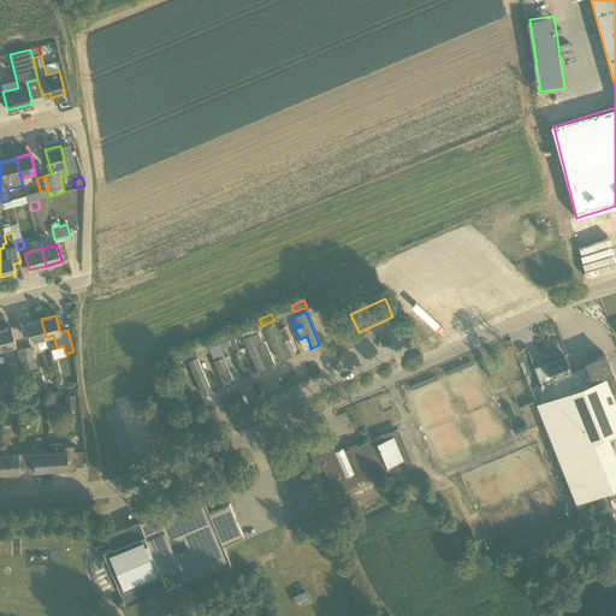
[(30,342),(46,337),(41,319),(25,323),(30,342)]
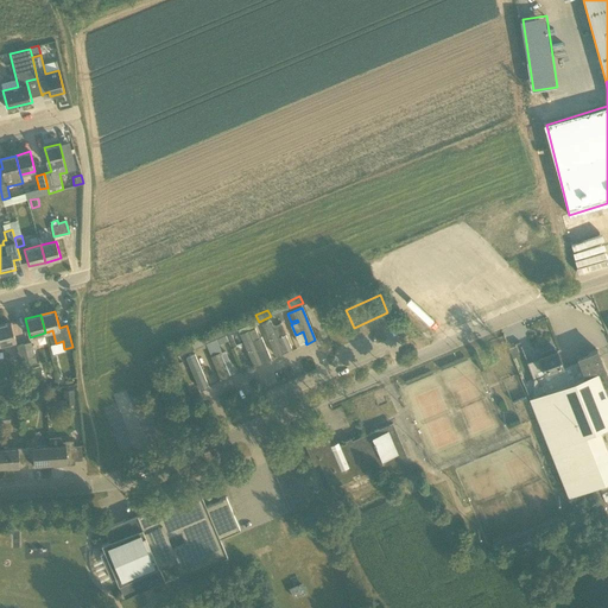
[(238,330),(249,325),(246,320),(234,324),(238,330)]
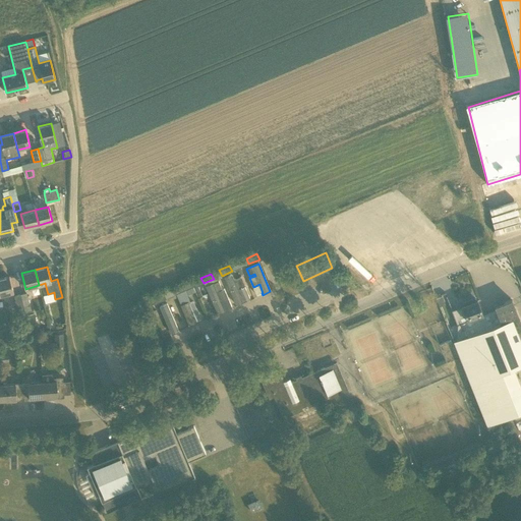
[(238,288),(234,279),(232,275),(225,278),(236,305),(244,302),(238,288)]
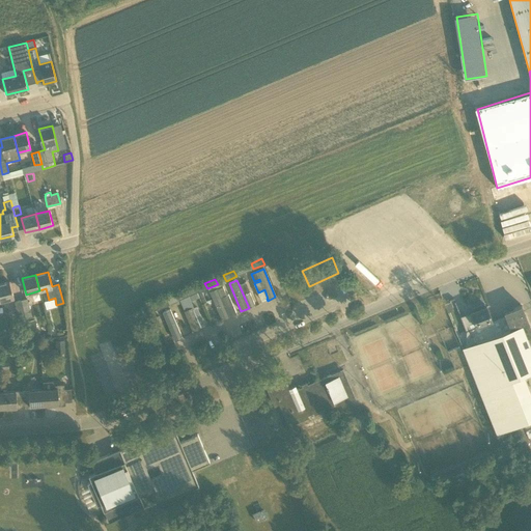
[(0,299),(1,301),(14,298),(9,282),(0,284),(0,299)]
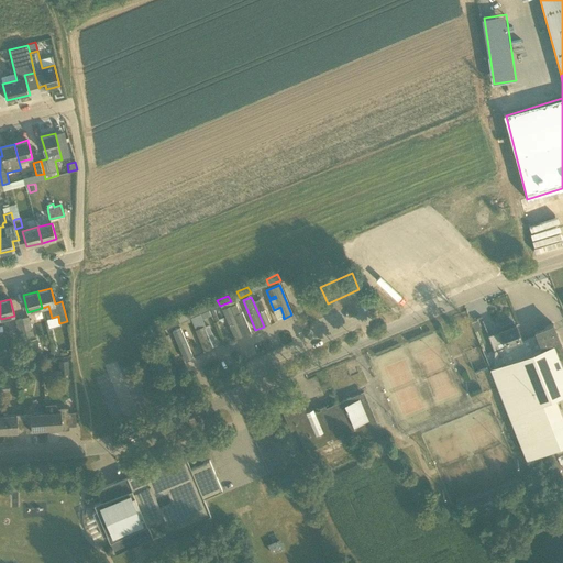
[(222,309),(235,340),(243,337),(239,327),(246,323),(242,312),(240,313),(236,304),(231,306),(230,306),(222,309)]
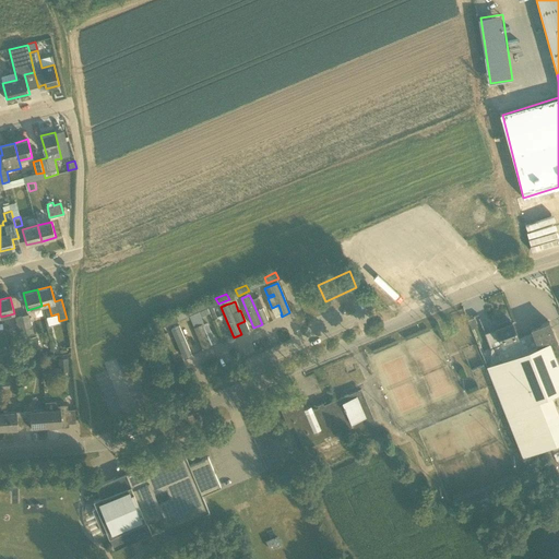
[(188,317),(199,312),(197,306),(186,311),(188,317)]
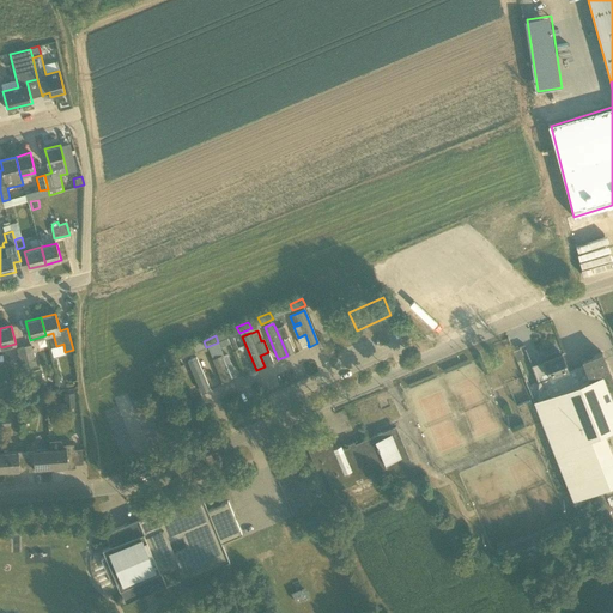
[(31,345),(24,347),(29,362),(36,359),(31,345)]
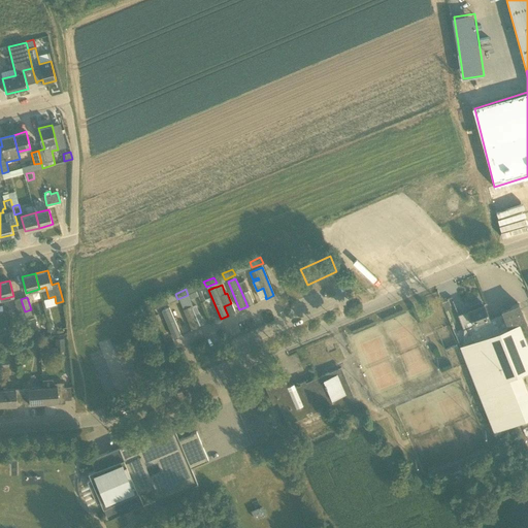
[(158,307),(168,303),(166,297),(156,302),(158,307)]
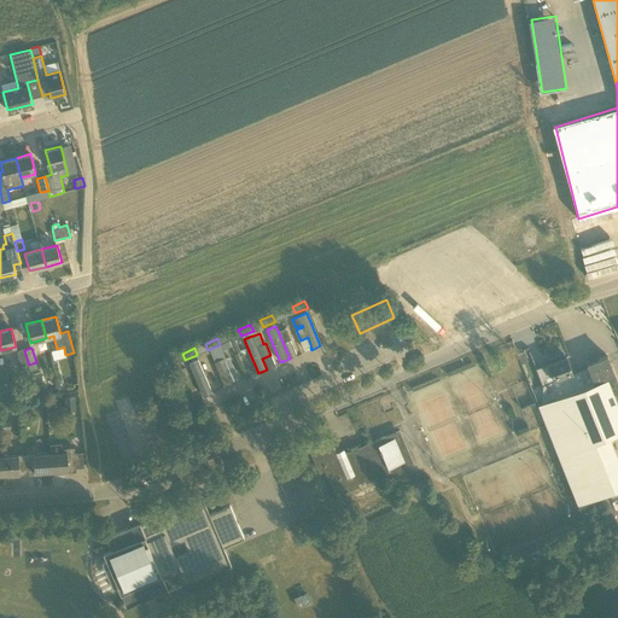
[(22,366),(29,365),(24,350),(17,351),(22,366)]
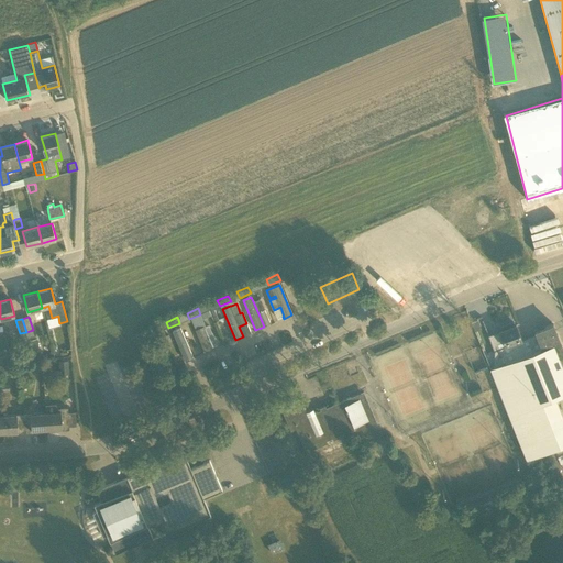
[(199,320),(191,323),(203,353),(211,350),(199,320)]
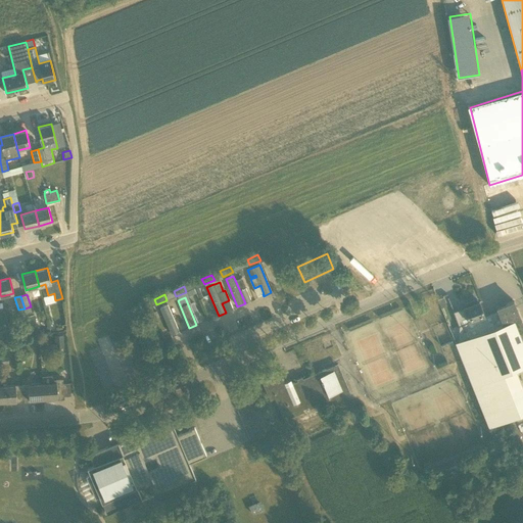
[(443,297),(438,299),(441,307),(447,305),(443,297)]
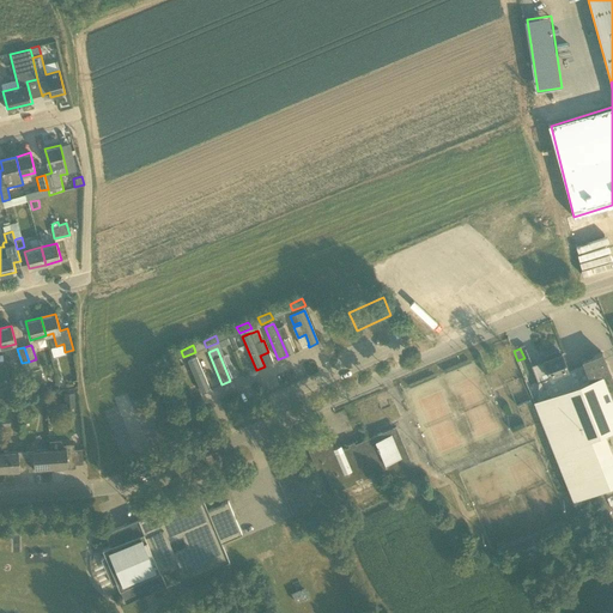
[(550,377),(540,381),(538,382),(538,400),(533,401),(554,454),(572,501),(612,484),(612,453),(605,432),(612,429),(612,399),(612,400),(612,399),(612,378),(602,352),(583,359),(584,363),(589,375),(587,380),(588,381),(575,386),(569,370),(562,353),(544,360),(550,377)]
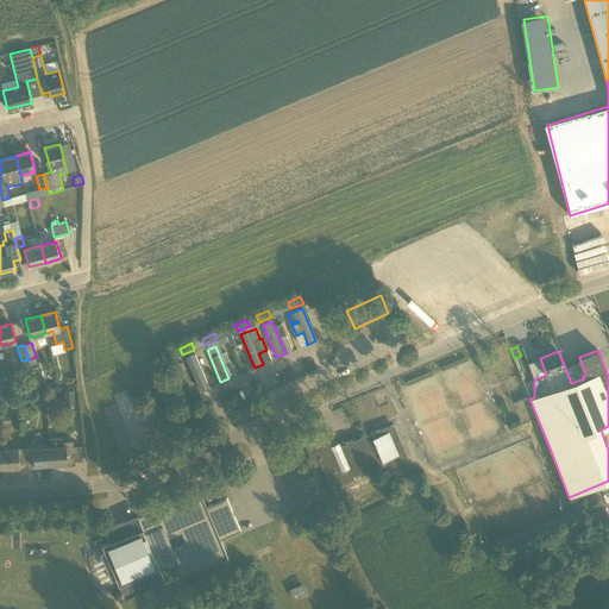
[(200,391),(208,388),(195,355),(186,358),(200,391)]
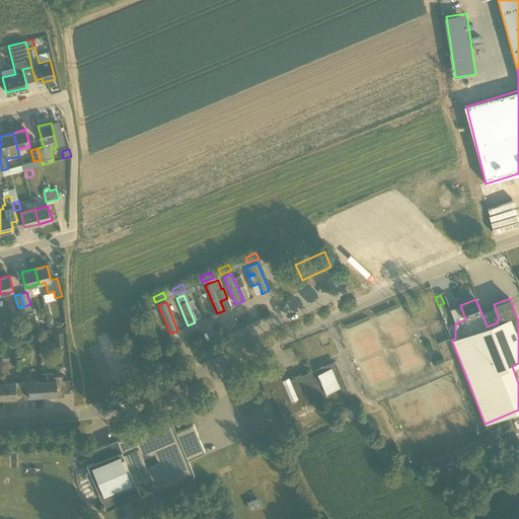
[(33,312),(25,314),(30,331),(39,329),(33,312)]
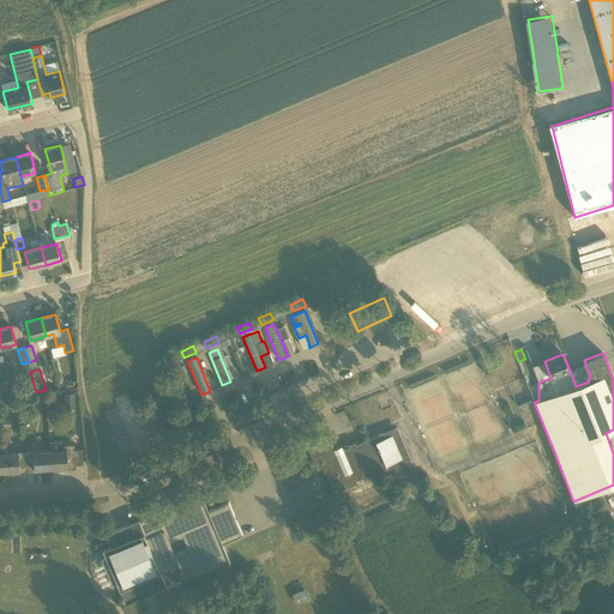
[(404,463),(395,441),(390,431),(356,445),(355,443),(351,444),(367,480),(369,479),(368,475),(387,468),(389,470),(404,463)]
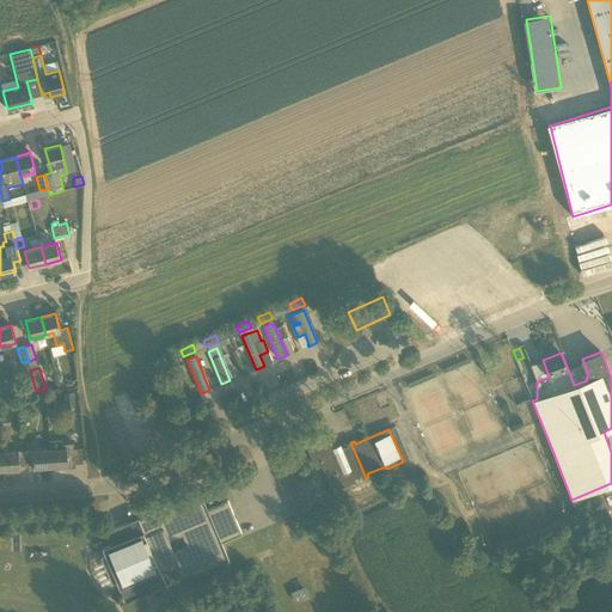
[(362,479),(366,478),(350,442),(348,444),(349,446),(342,450),(342,451),(336,453),(330,439),(307,448),(317,469),(322,466),(329,483),(324,485),(328,494),(332,491),(356,482),(355,479),(361,476),(362,479)]
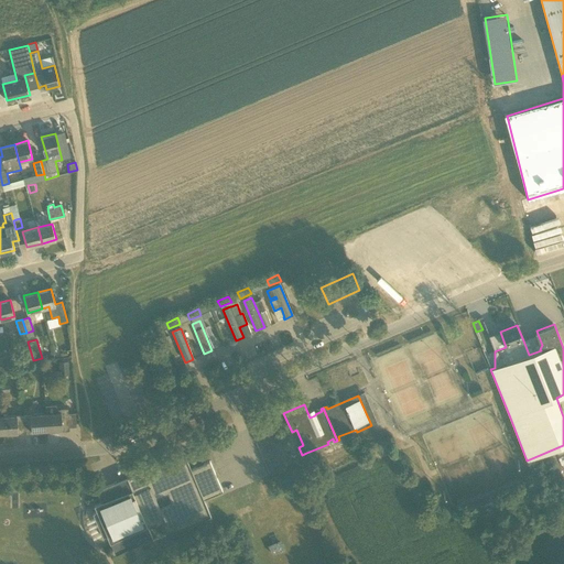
[(60,413),(57,413),(46,414),(46,431),(69,429),(69,422),(68,409),(60,410),(60,413)]
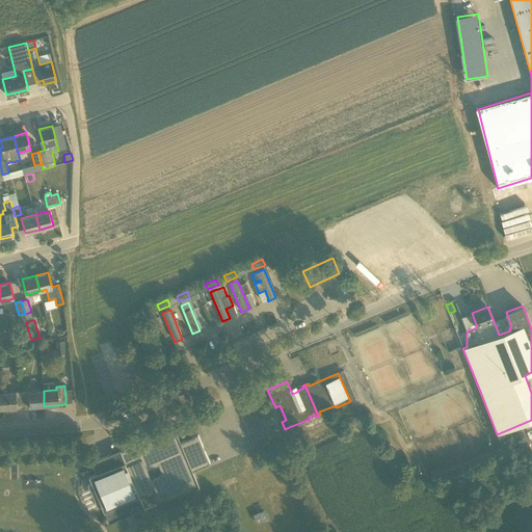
[(23,409),(33,408),(32,406),(44,406),(44,391),(22,392),(23,409)]
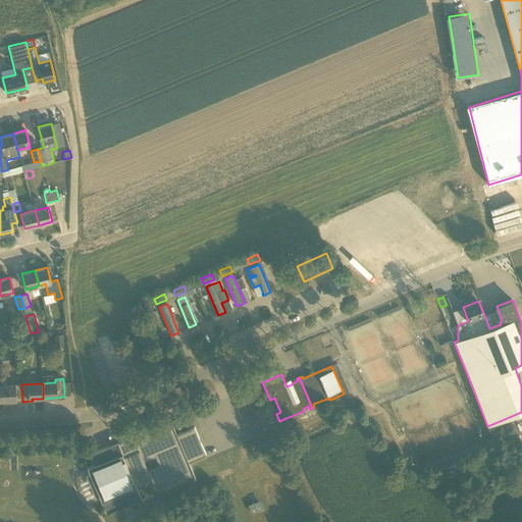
[(15,385),(15,384),(1,385),(2,401),(14,400),(14,403),(22,402),(21,384),(15,385)]
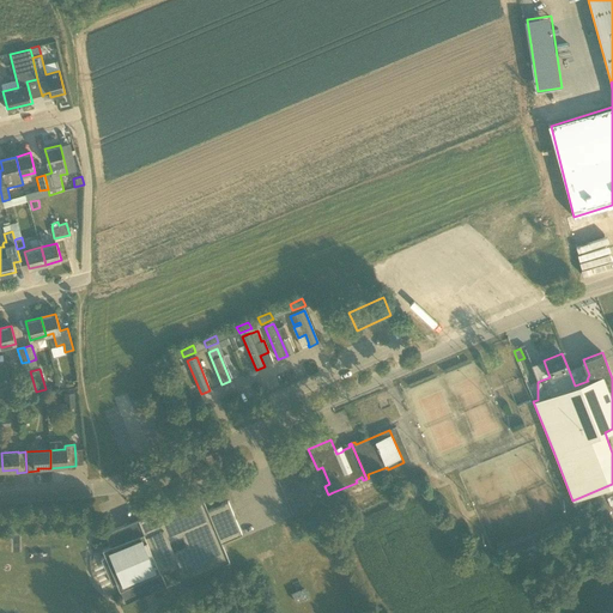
[(131,522),(158,588),(165,584),(159,571),(163,570),(170,566),(173,570),(175,569),(180,578),(241,551),(234,535),(252,527),(235,490),(217,498),(212,489),(131,522)]
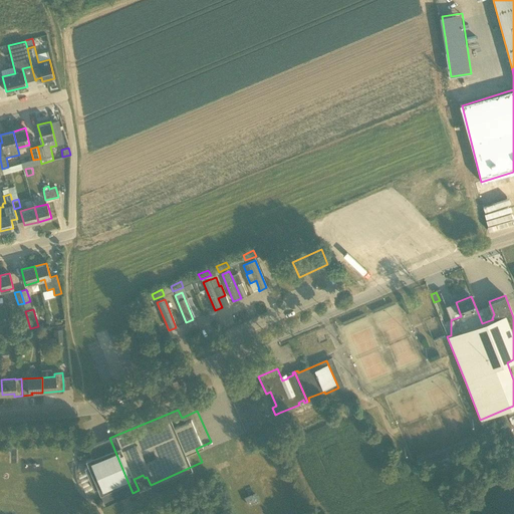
[(105,505),(133,493),(109,438),(88,447),(92,458),(85,461),(88,467),(84,468),(94,490),(97,489),(100,495),(105,505)]
